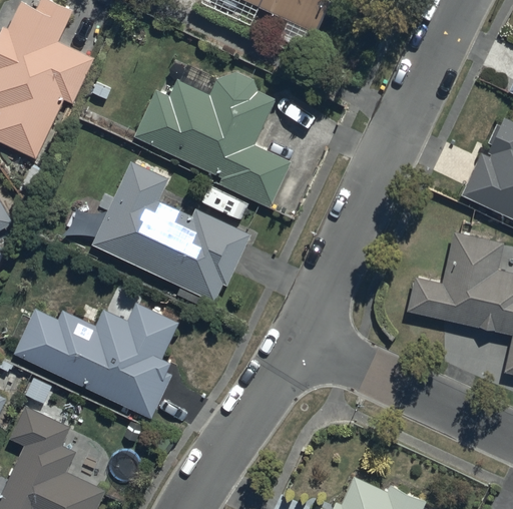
[(39,0),(36,8),(20,1),(8,30),(1,27),(0,30),(0,143),(37,159),(62,100),(73,104),(94,57),(58,42),(72,10),(49,0),(39,0)]
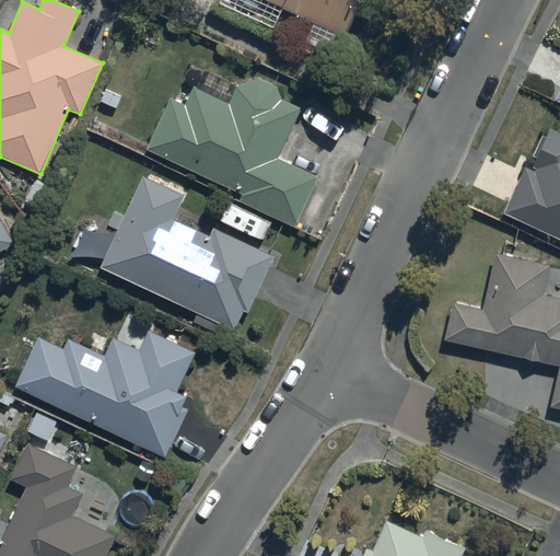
[(222,0),(220,4),(273,29),(282,8),(313,22),(304,43),(335,56),(360,0),(222,0)]
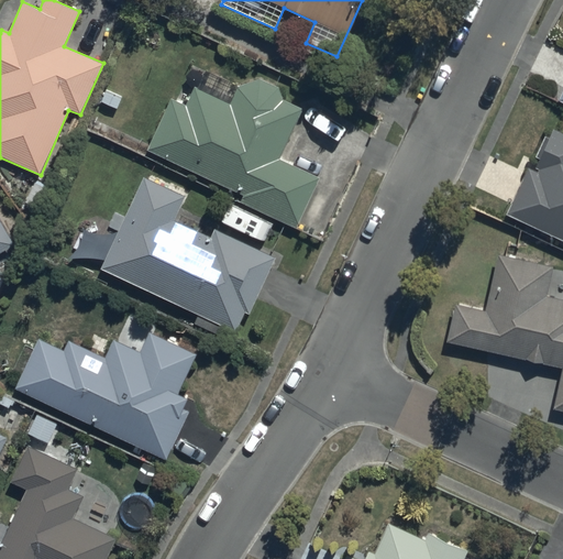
[(301,110),(282,100),(278,89),(261,79),(240,87),(207,72),(198,89),(195,88),(186,107),(170,99),(146,150),(244,196),(241,204),(295,229),(319,178),(278,160),(301,110)]
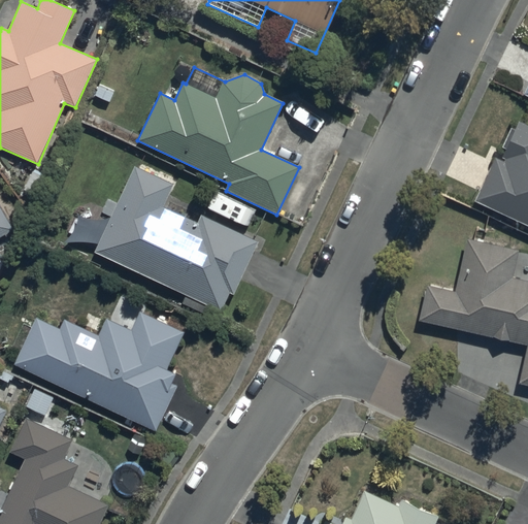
[(493,158),(473,200),(527,225),(527,125),(517,121),(498,160),(493,158)]
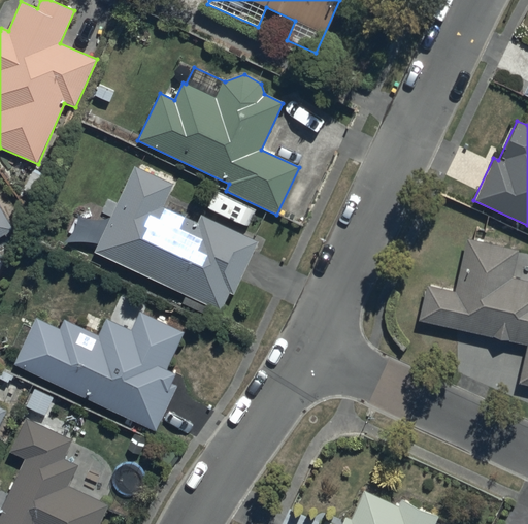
[(174,184),(133,166),(94,253),(188,295),(183,306),(204,316),(208,305),(221,310),(229,292),(233,294),(257,239),(201,215),(198,222),(164,207),(174,184)]
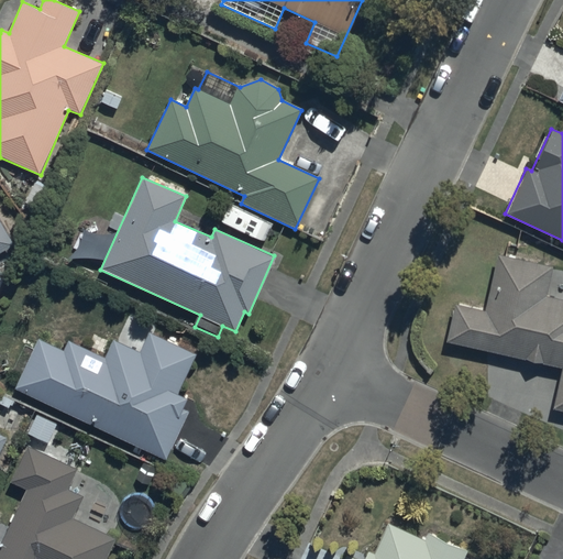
[(0,252),(13,244),(0,221),(0,252)]
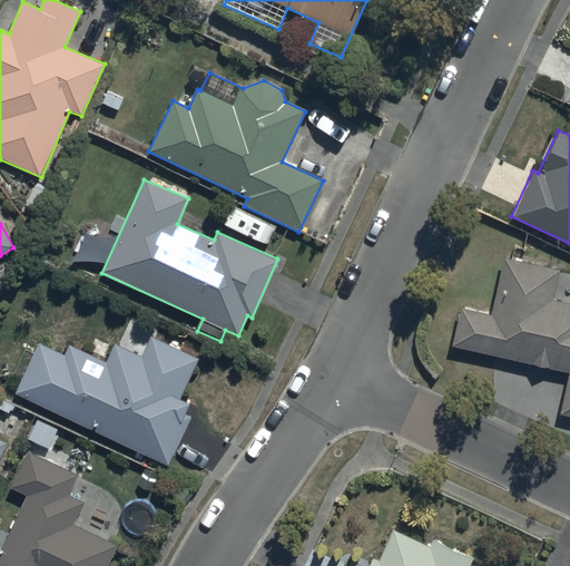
[(559,270),(503,259),(491,315),(460,309),(452,348),(569,372),(560,415),(569,417),(569,303),(552,300),(559,270)]
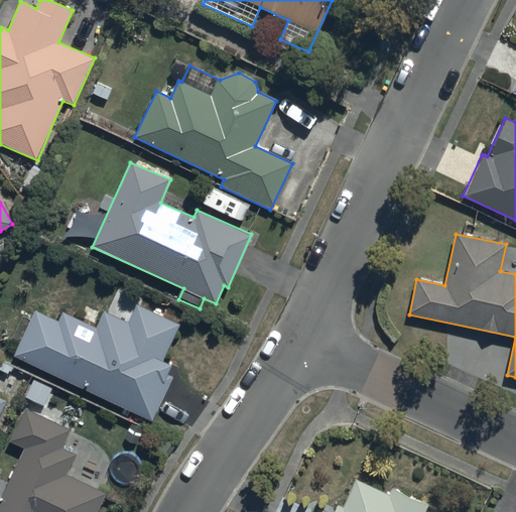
[(178,326),(136,305),(128,324),(104,312),(103,311),(95,329),(62,313),(58,322),(34,310),(13,357),(152,421),(172,378),(167,375),(172,365),(162,361),(178,326)]
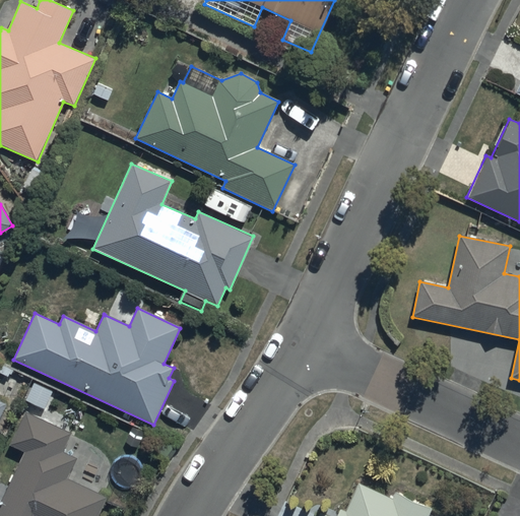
[(71,433),(24,412),(10,445),(23,451),(0,503),(0,515),(98,515),(106,497),(68,479),(77,460),(62,453),(71,433)]
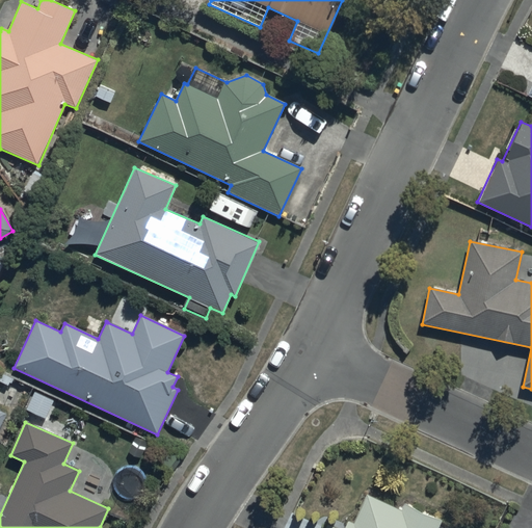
[(401,510),(367,495),(353,524),(349,522),(347,527),(338,527),(328,523),(326,527),(313,527),(291,518),(286,527),(437,527),(441,521),(404,503),(401,510)]
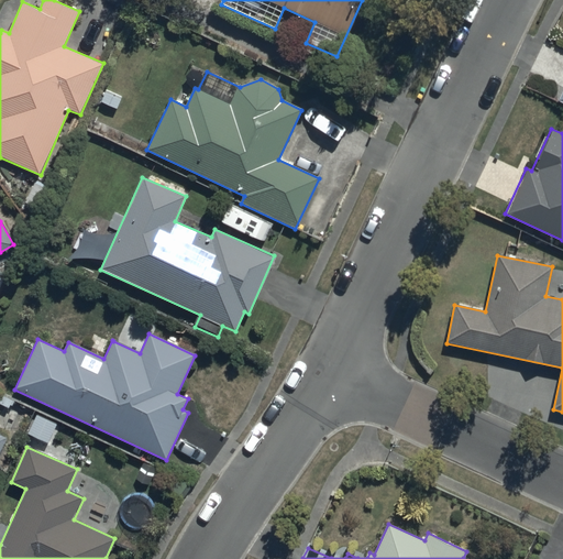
All buildings are outlined.
